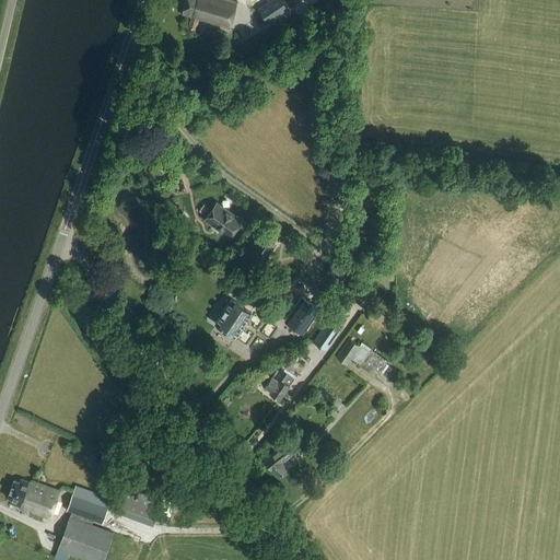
[(198,24),(199,20),(229,30),(236,3),(226,0),(185,0),(182,15),(191,18),(188,27),(195,30),(197,24),(198,24)]
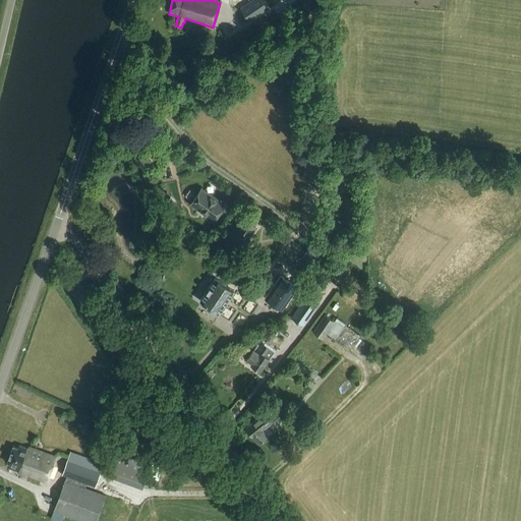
[(264,0),(251,0),(241,7),(249,20),(269,8),(264,0)]
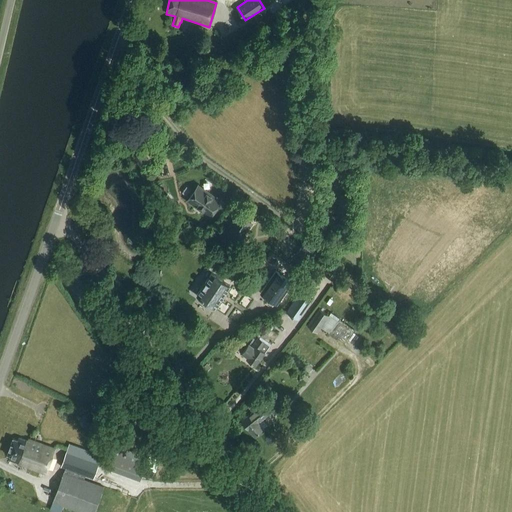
[(131,156),(139,168),(149,161),(141,149),(131,156)]
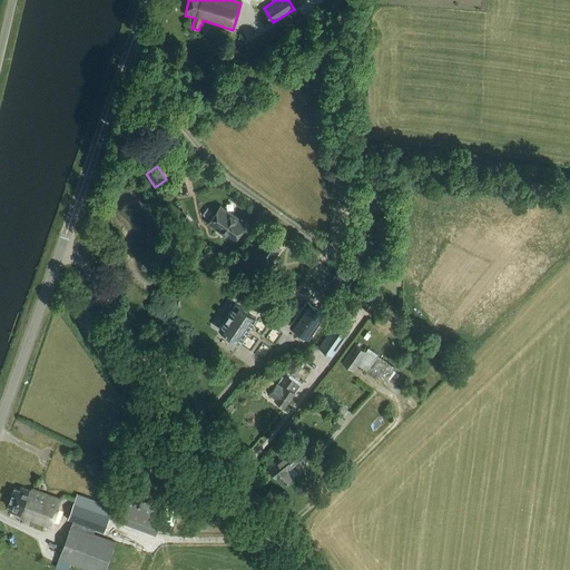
[(234,239),(245,224),(220,207),(209,223),(234,239)]
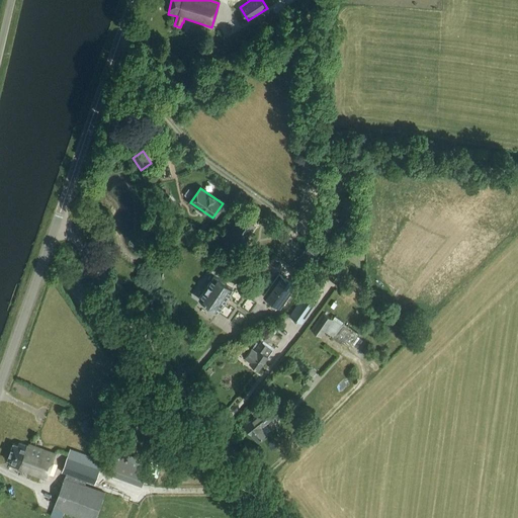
[(237,250),(255,226),(242,217),(225,241),(237,250)]
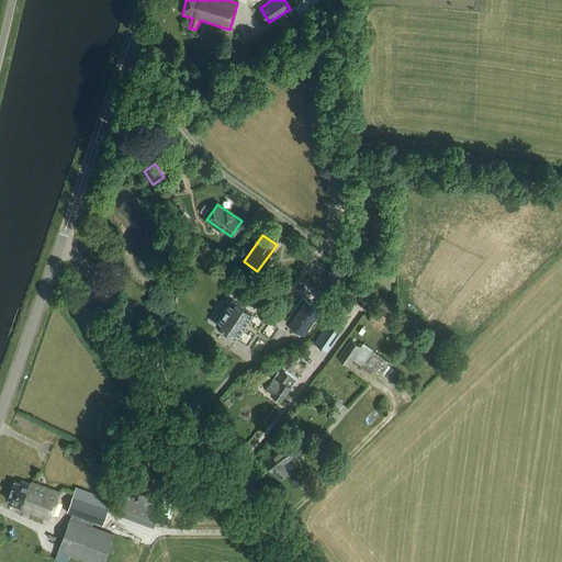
[(353,292),(359,284),(355,281),(349,290),(353,292)]
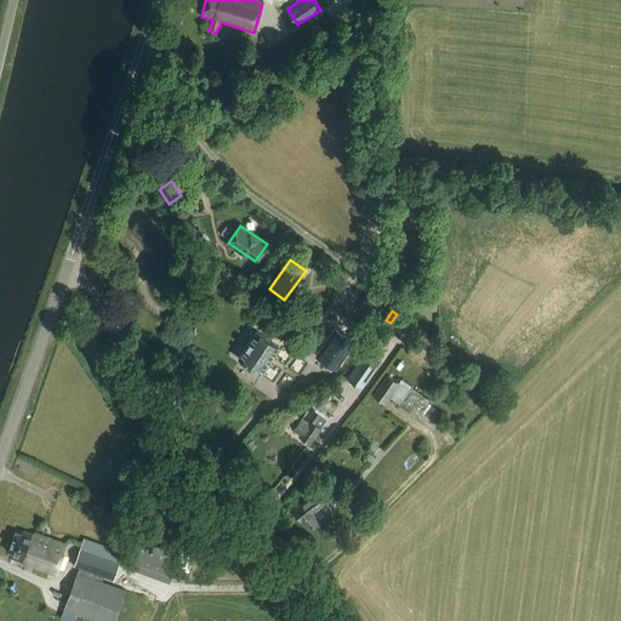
[(374,332),(381,322),(365,312),(359,323),(374,332)]
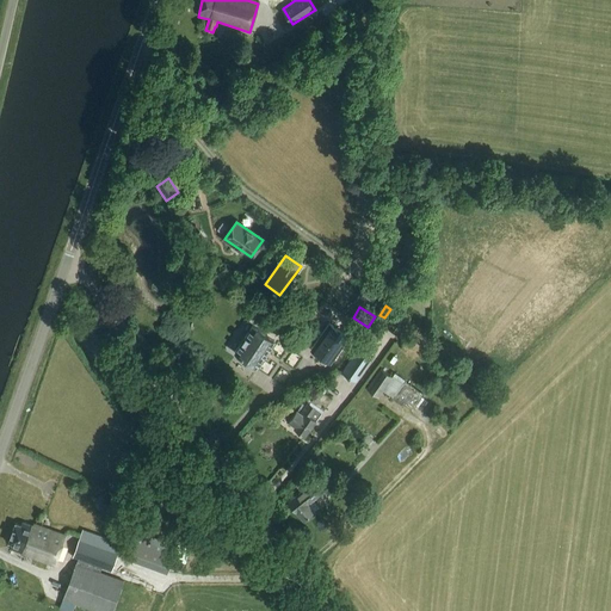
[(411,322),(396,313),(387,327),(400,337),(411,322)]
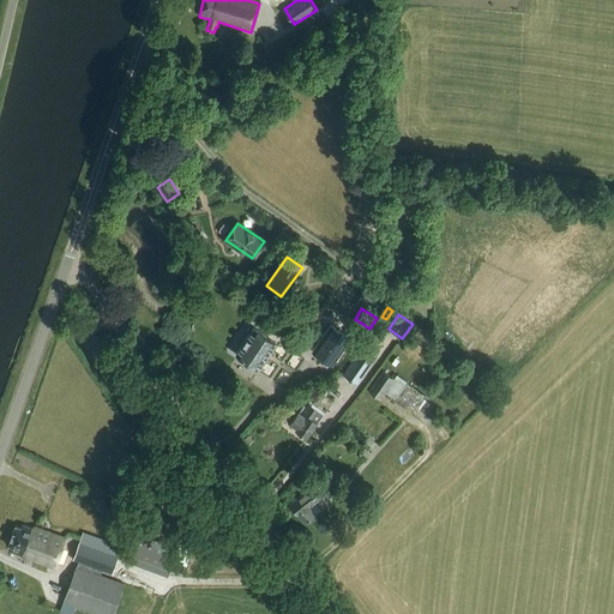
[(351,338),(331,324),(312,350),(332,365),(351,338)]
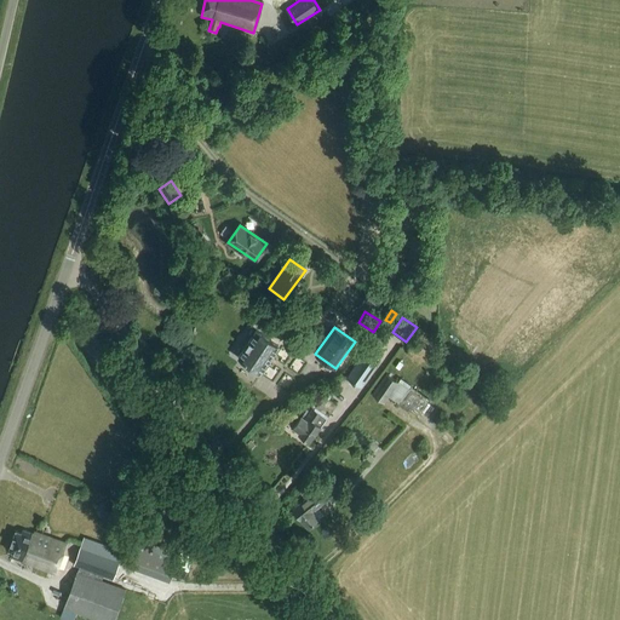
[(262,373),(280,346),(258,331),(239,357),(262,373)]
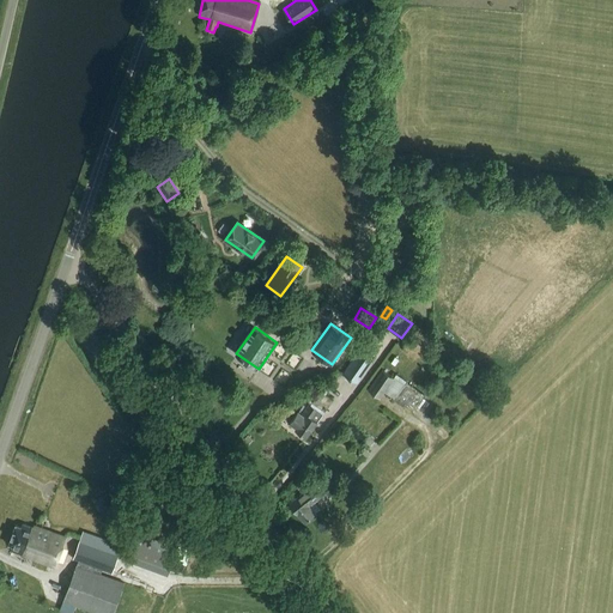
[(344,371),(358,382),(375,356),(360,346),(344,371)]
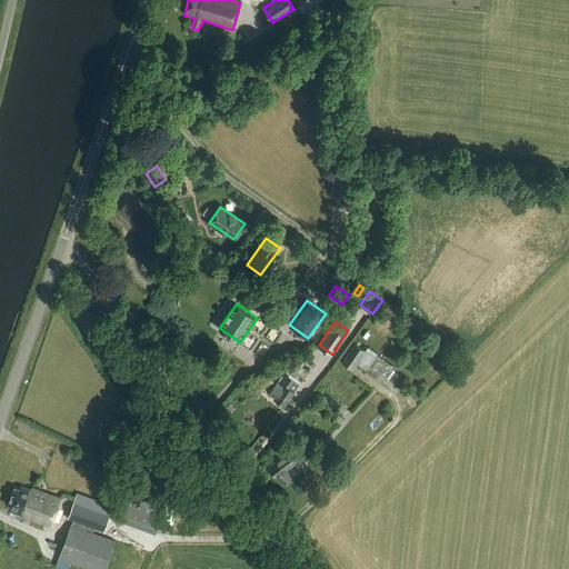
[(341,361),(353,369),(367,350),(366,350),(355,342),(341,361)]
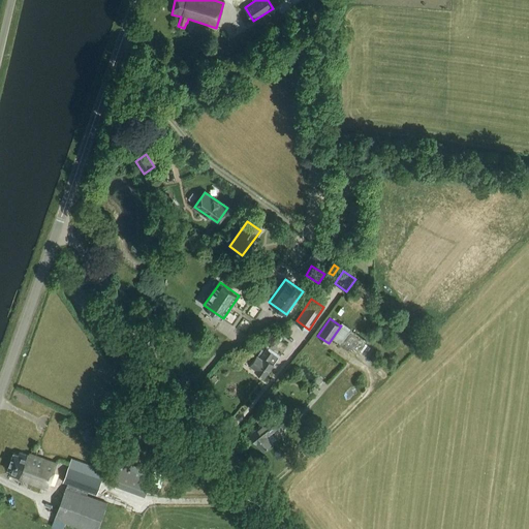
[(352,329),(341,345),(348,350),(350,347),(358,353),(367,340),(352,329)]
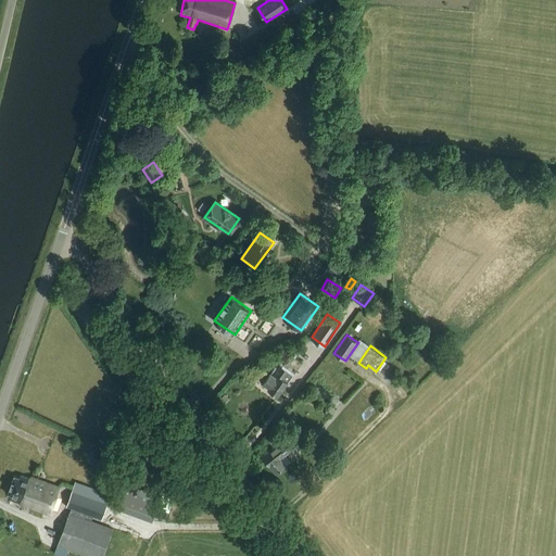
[(298,355),(293,351),(283,365),(295,374),(303,364),(295,358),(298,355)]
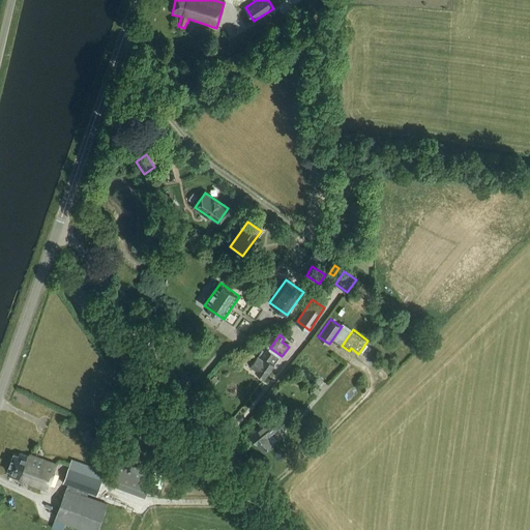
[(281,359),(268,351),(267,350),(262,357),(265,359),(264,360),(259,356),(251,367),(257,372),(256,373),(265,380),(281,359)]
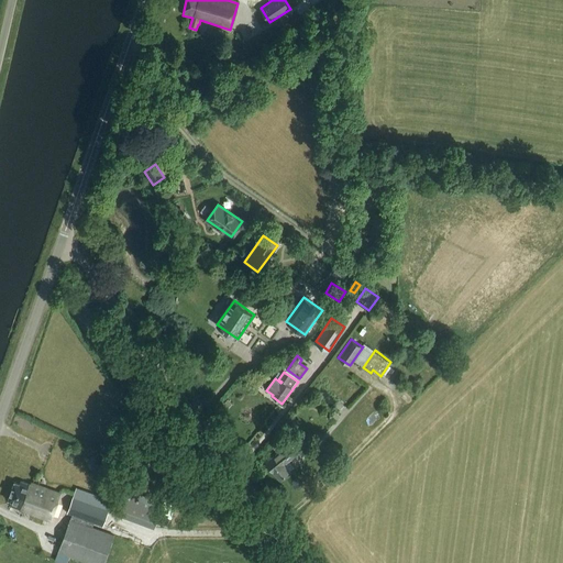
[(340,416),(335,410),(331,415),(335,419),(340,416)]
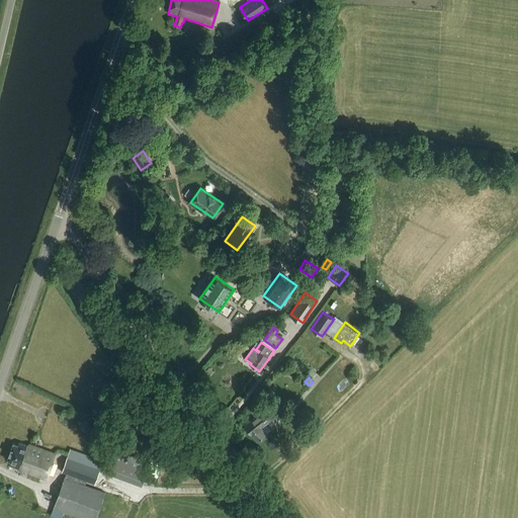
[(261,428),(273,419),(266,409),(260,414),(261,415),(246,426),(257,441),(266,434),(261,428)]
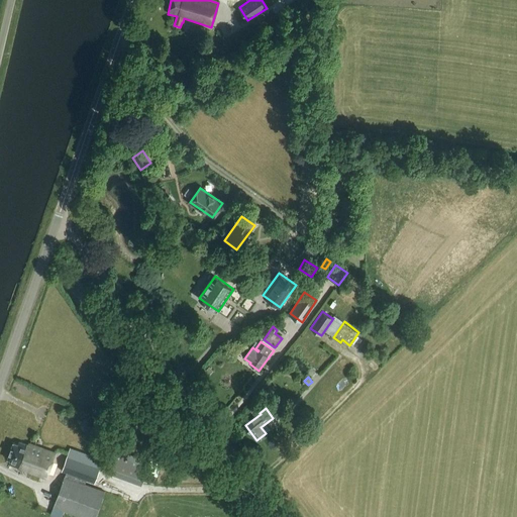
[(46,478),(56,452),(29,443),(29,445),(19,441),(18,443),(13,441),(8,457),(11,459),(10,464),(46,478)]
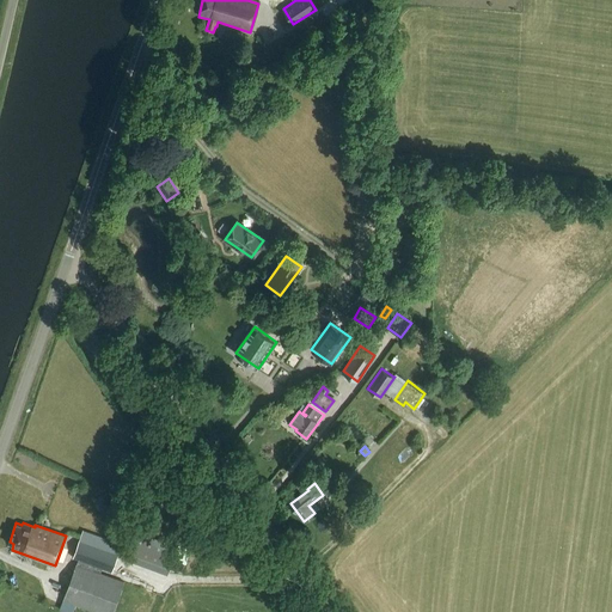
[(112,573),(124,540),(85,526),(73,558),(79,561),(61,610),(67,611),(73,611),(75,605),(93,611),(112,611),(124,582),(101,573),(103,569),(112,573)]
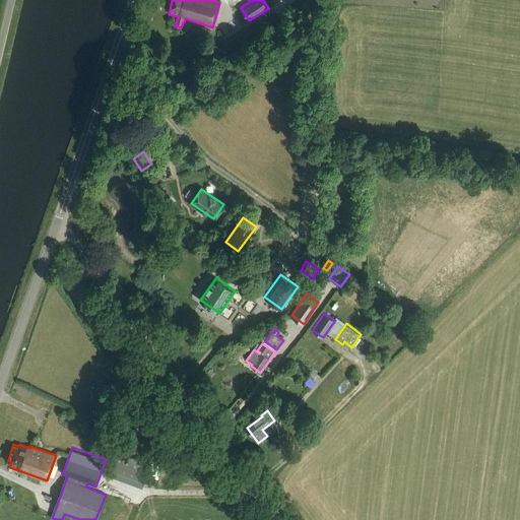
[(117,451),(108,474),(142,486),(151,462),(117,451)]
